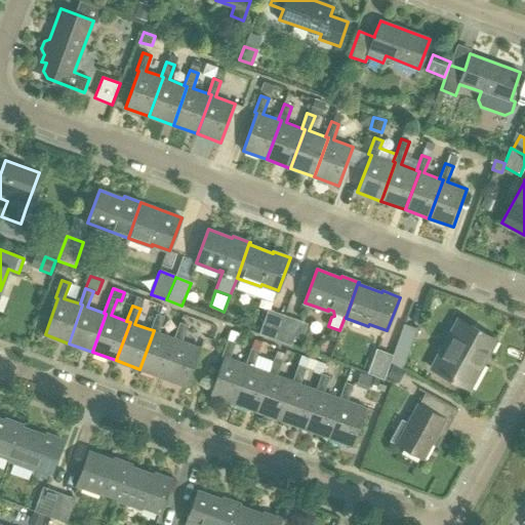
[(269,312),(260,334),(276,339),(283,318),(284,317),(283,317),(269,312)]
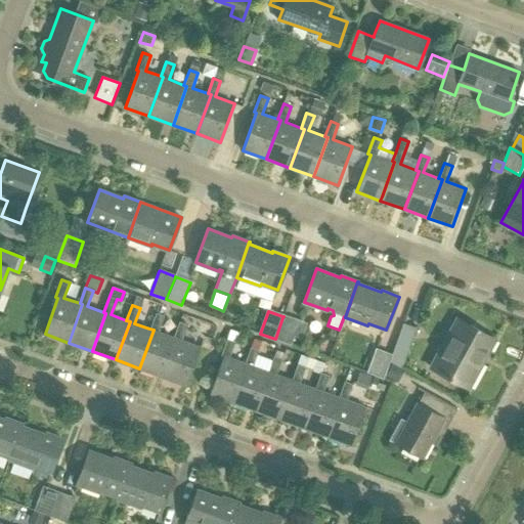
[(177,339),(173,337),(159,332),(164,316),(156,313),(149,329),(154,330),(139,368),(163,377),(177,339)]
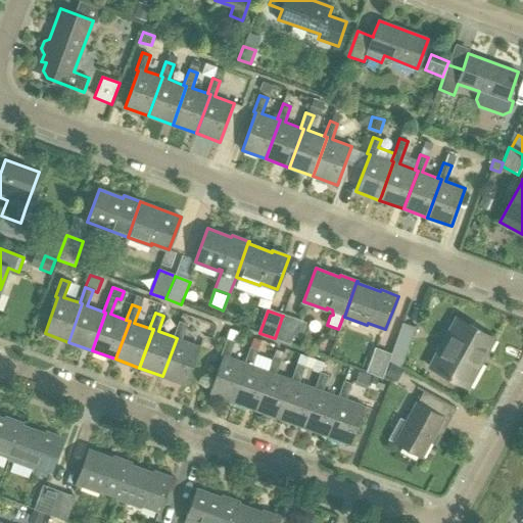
[(282,317),(275,338),(290,344),(298,321),(283,316),(282,317)]
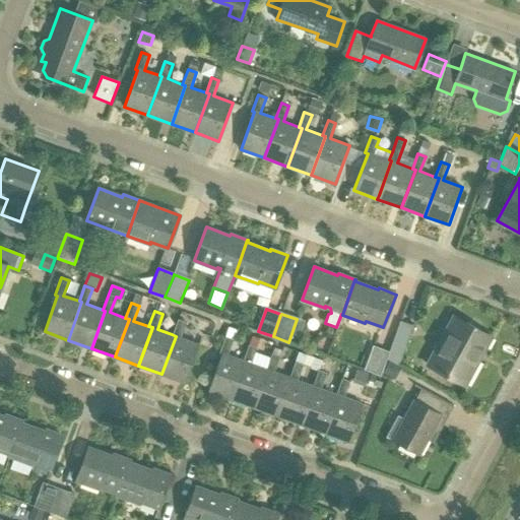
[(465,385),(492,336),(454,316),(427,365),(465,385)]
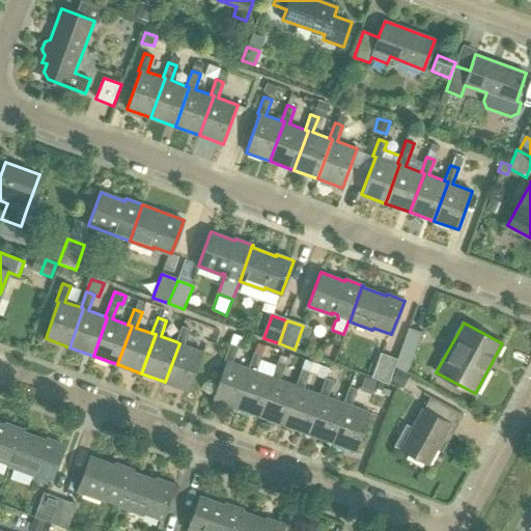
[(179,343),(165,382),(189,391),(203,352),(184,344),(190,329),(182,326),(175,341),(179,343)]
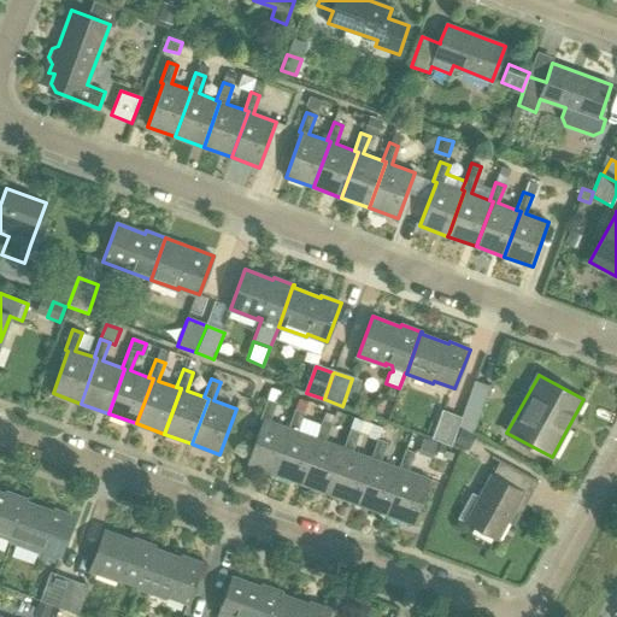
[(475,382),(459,427),(472,434),(489,387),(475,382)]
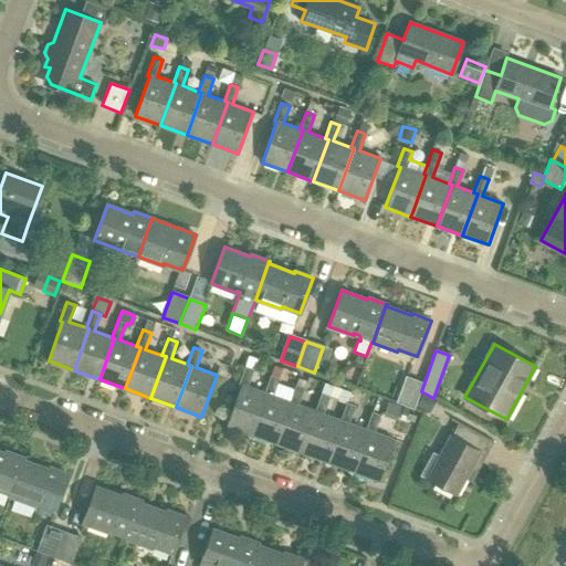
[(268,394),(264,392),(248,386),(254,369),(245,366),(238,385),(241,386),(227,426),(252,435),(268,394)]
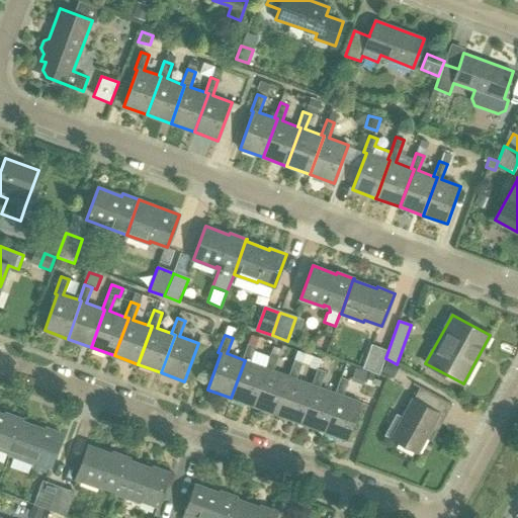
[(268,368),(265,367),(249,361),(255,346),(248,344),(242,359),(245,360),(231,398),(254,407),(268,368)]
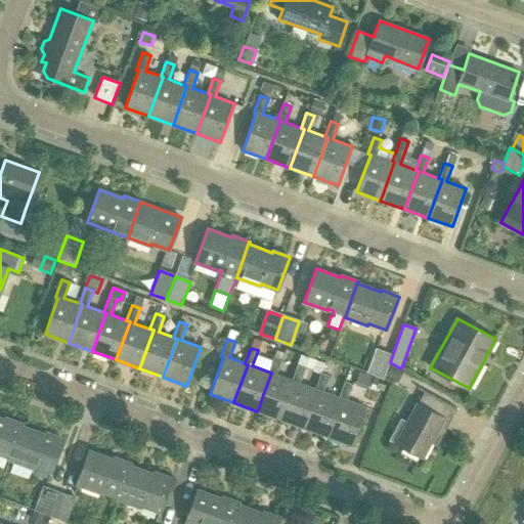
[(377,352),(368,374),(384,379),(389,361),(391,356),(377,351),(377,352)]
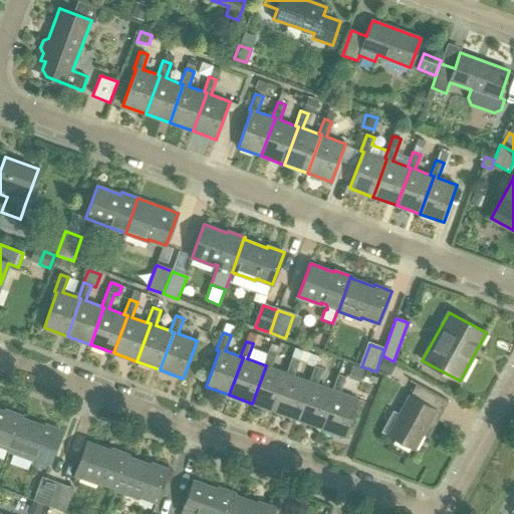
[(289,374),(286,372),(271,367),(276,352),(268,349),(263,364),(266,365),(252,404),(275,412),(289,374)]
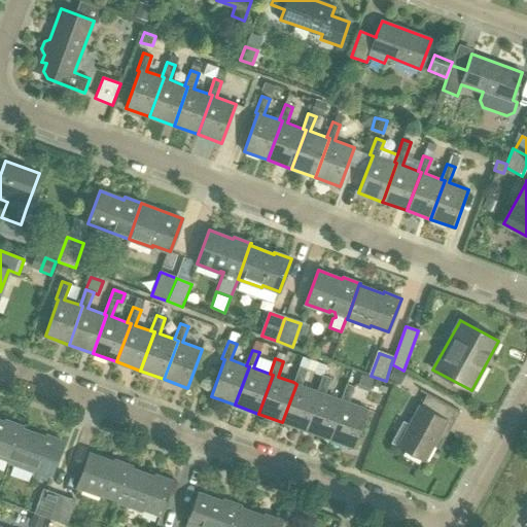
[(320,392),(317,391),(302,385),(307,370),(299,366),(293,382),(296,384),(282,422),(306,430),(320,392)]
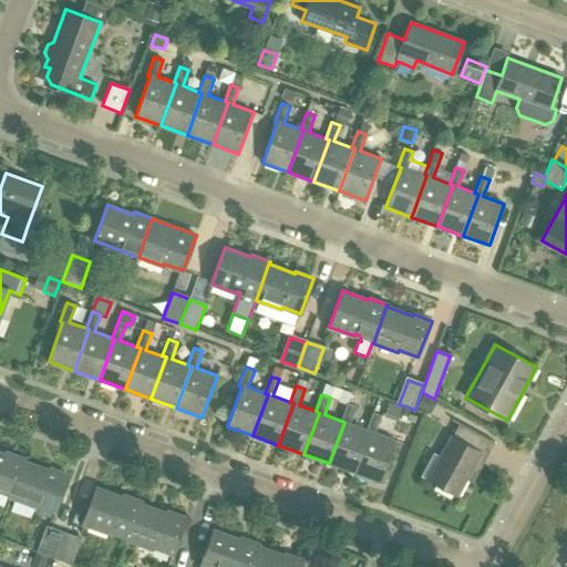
[(370,431),(367,430),(349,423),(356,406),(348,403),(341,421),(344,422),(329,463),(356,473),(370,431)]
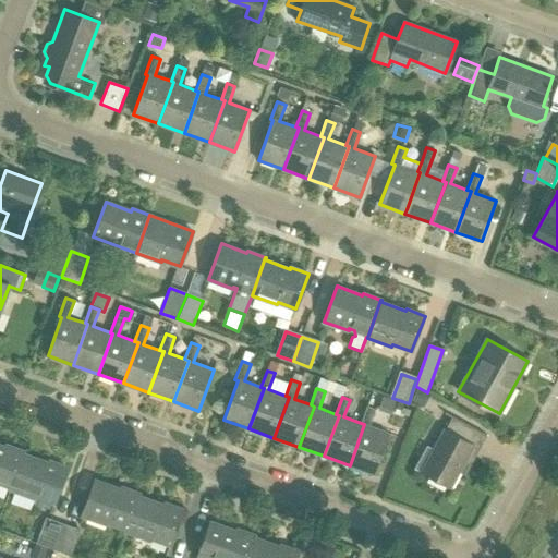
[(364,424),(350,465),(375,474),(389,434),(370,426),(375,410),(366,407),(361,423),(364,424)]
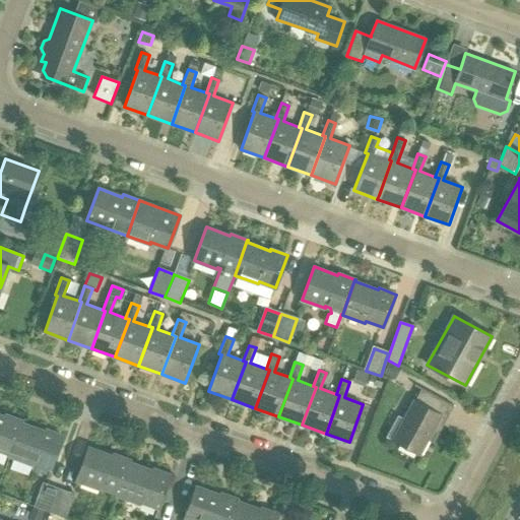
[(397,415),(386,436),(392,440),(419,454),(419,453),(427,441),(427,440),(447,404),(447,403),(421,389),(415,399),(414,399),(405,415),(403,418),(397,415)]
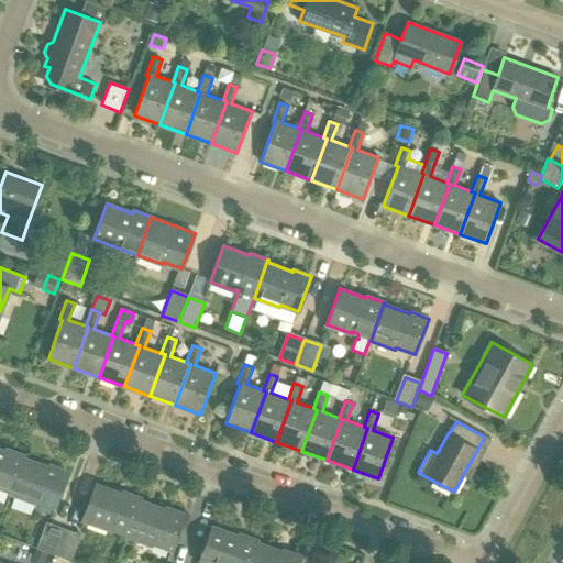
[(10,494),(24,455),(6,449),(4,451),(0,449),(0,487),(10,492),(10,494)]
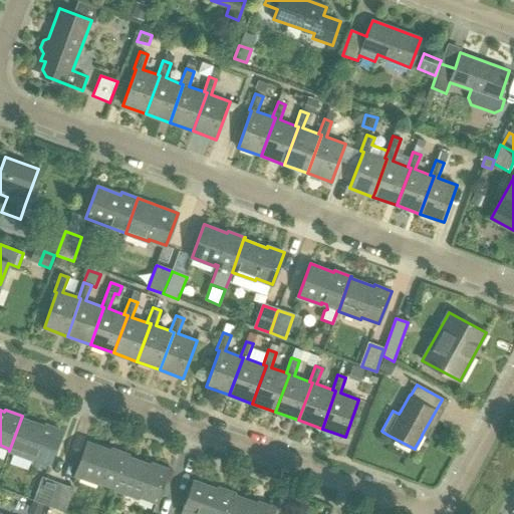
[(22,416),(9,451),(33,460),(34,458),(50,463),(62,431),(45,425),(44,427),(22,419),(23,417),(22,416)]
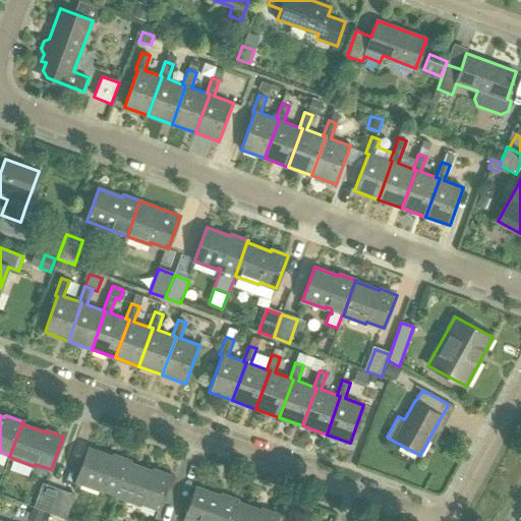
[(117,496),(130,461),(113,455),(112,457),(89,448),(76,481),(100,489),(101,487),(117,494),(116,496),(117,496)]
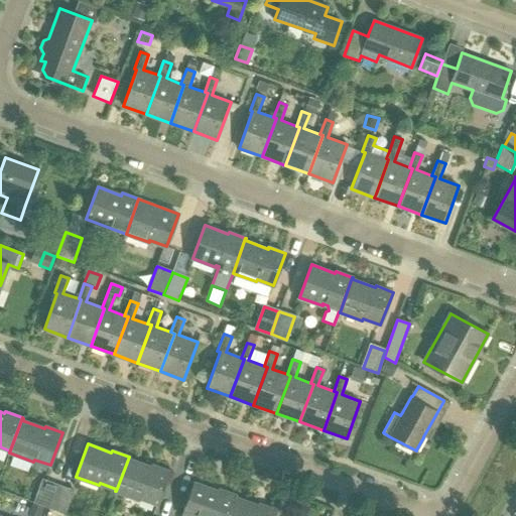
[(129,457),(116,491),(139,500),(140,498),(157,504),(169,471),(152,465),(151,468),(129,459),(130,457),(129,457)]
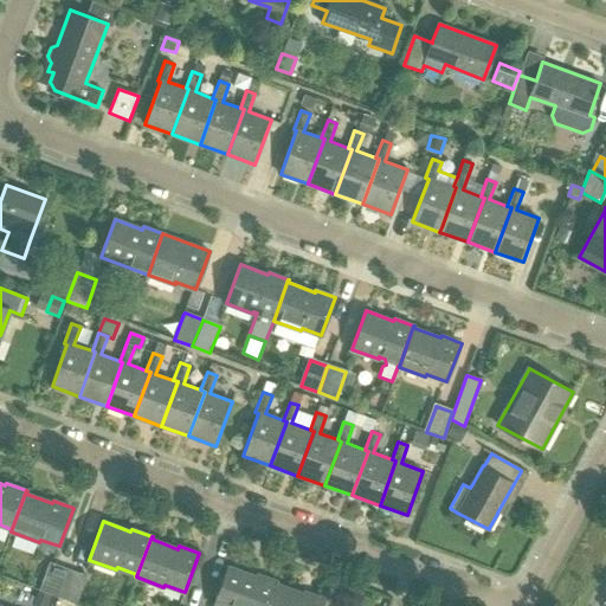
[(39,590),(58,597),(69,568),(49,561),(39,590)]
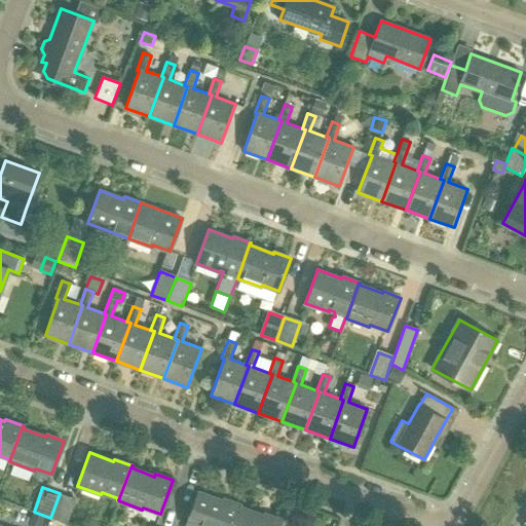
[(232,525),(240,505),(223,498),(222,500),(198,492),(186,525),(188,525),(232,525)]
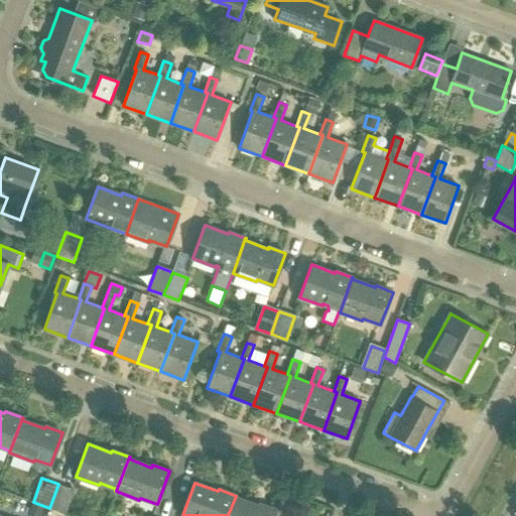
[(74,490),(58,484),(49,508),(65,514),(74,490)]
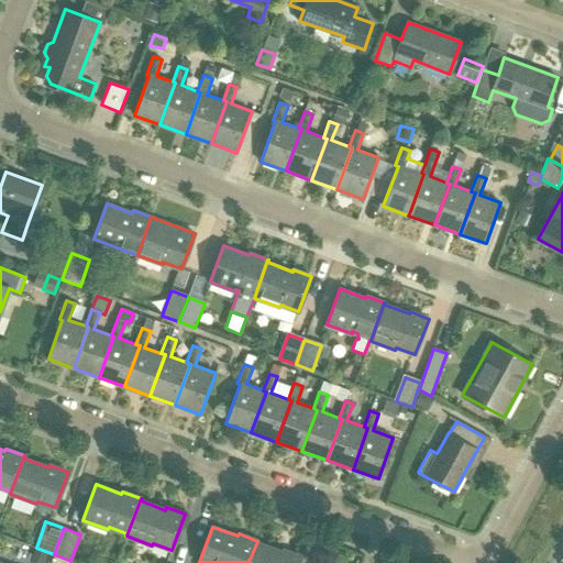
[(257,541),(249,562),(298,562),(301,556),(283,550),(282,552),(257,543),(258,541),(257,541)]
